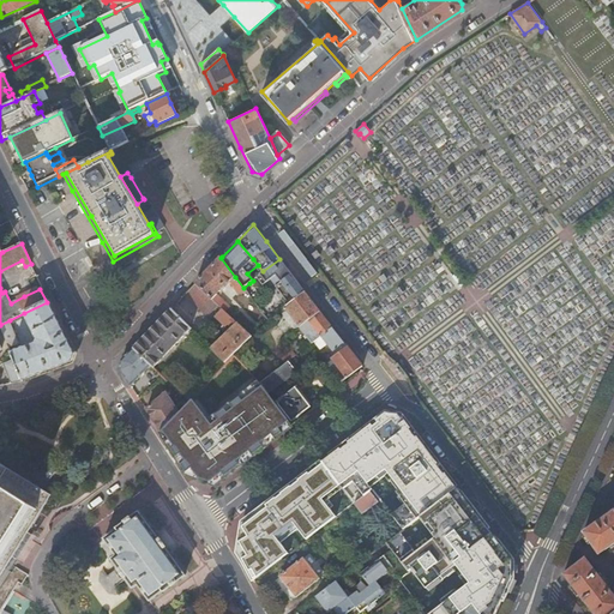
[(244,288),(235,277),(221,258),(197,283),(196,284),(218,307),(222,311),(224,313),(230,308),(217,295),(229,282),(234,288),(234,289),(239,295),(246,290),(244,288)]
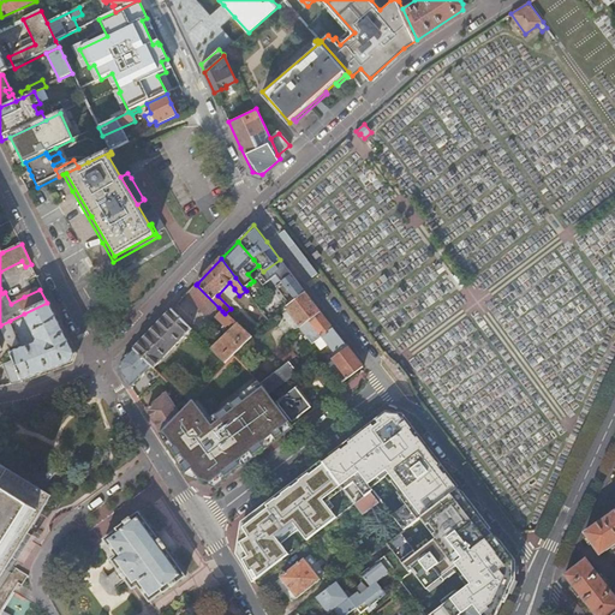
[(280,260),(263,272),(256,278),(262,286),(272,279),(278,287),(293,276),(286,267),(280,260)]
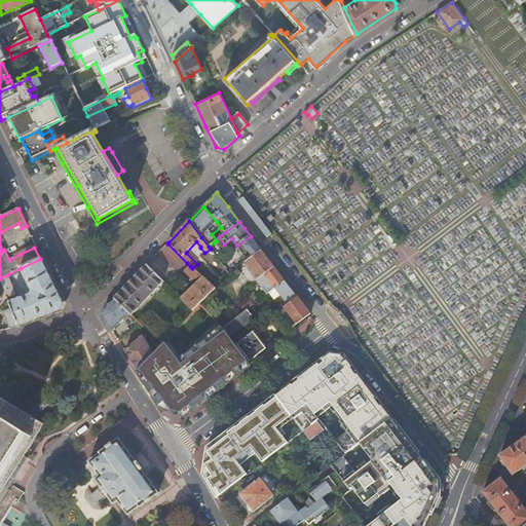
[(262,251),(251,236),(237,246),(236,247),(249,261),(262,251)]
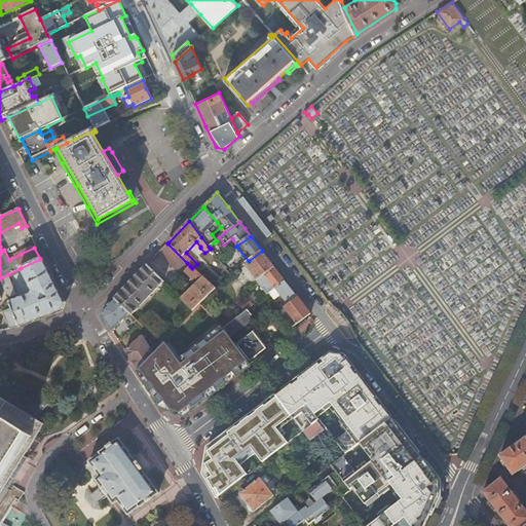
[(187,263),(167,243),(157,254),(177,272),(187,263)]
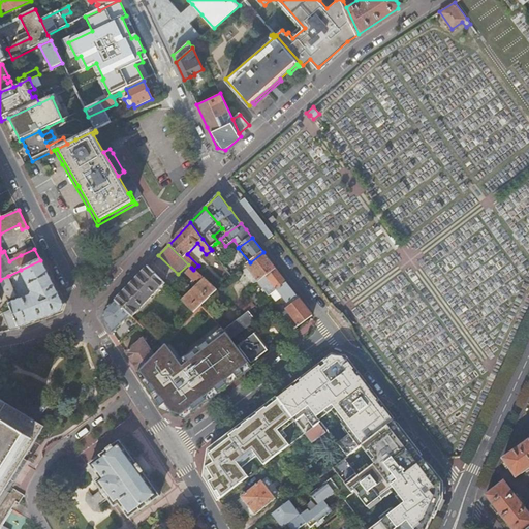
[(270,260),(263,252),(250,262),(243,268),(245,271),(248,269),(258,282),(276,269),(270,260)]
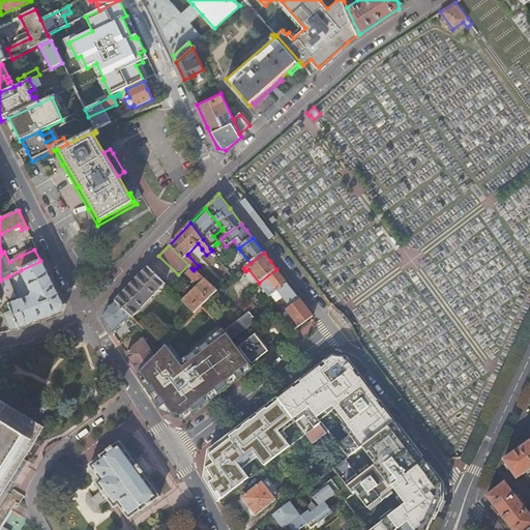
[(0,281),(12,311),(20,329),(63,314),(65,305),(54,283),(43,260),(40,261),(21,270),(24,275),(25,278),(21,280),(25,287),(27,288),(29,287),(31,293),(31,296),(18,301),(10,282),(8,276),(0,281)]
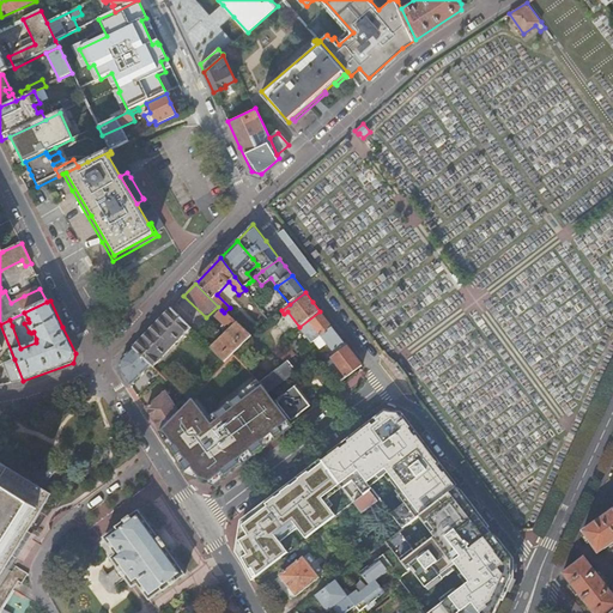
[(153,368),(190,328),(170,309),(133,349),(151,365),(153,368)]
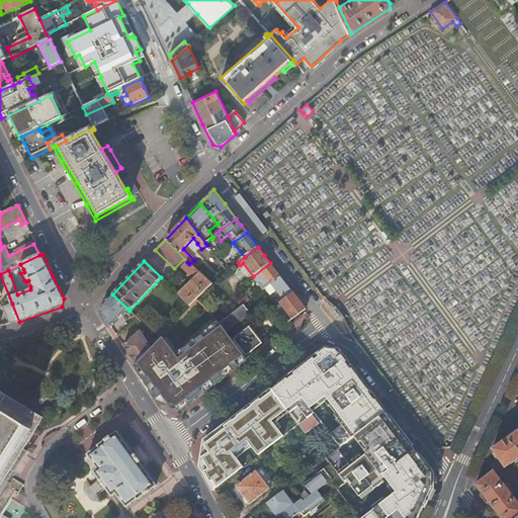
[(211,286),(189,264),(187,262),(180,268),(188,277),(191,275),(194,279),(178,294),(191,308),(196,303),(199,299),(211,286)]
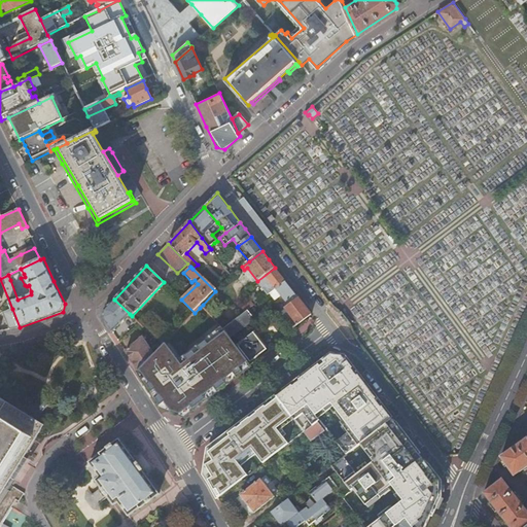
[(280,274),(275,268),(257,281),(269,295),(271,293),(286,282),(280,274)]
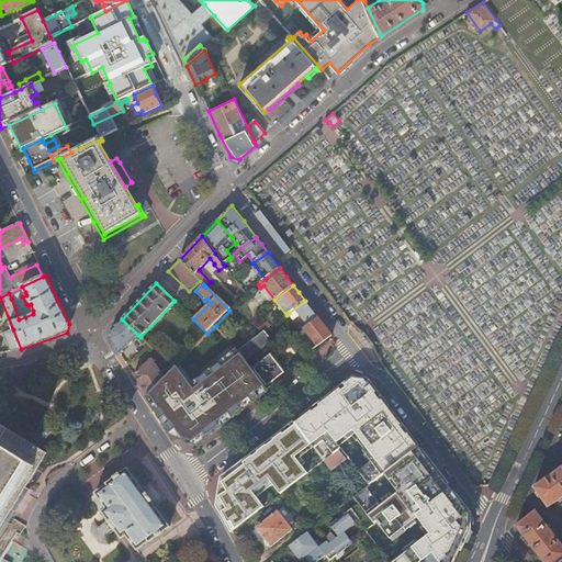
[(25,292),(22,287),(9,293),(11,299),(25,292)]
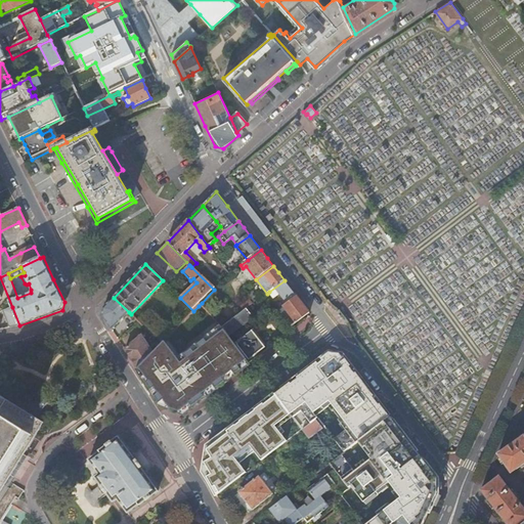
[(295,294),(285,280),(269,292),(274,299),(279,295),(287,304),(297,297),(295,294)]
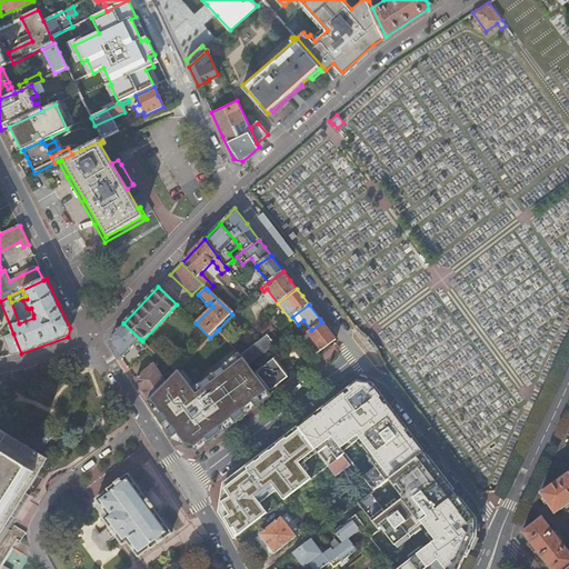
[(315,357),(337,340),(329,330),(322,322),(311,330),(308,333),(317,345),(310,350),(315,357)]
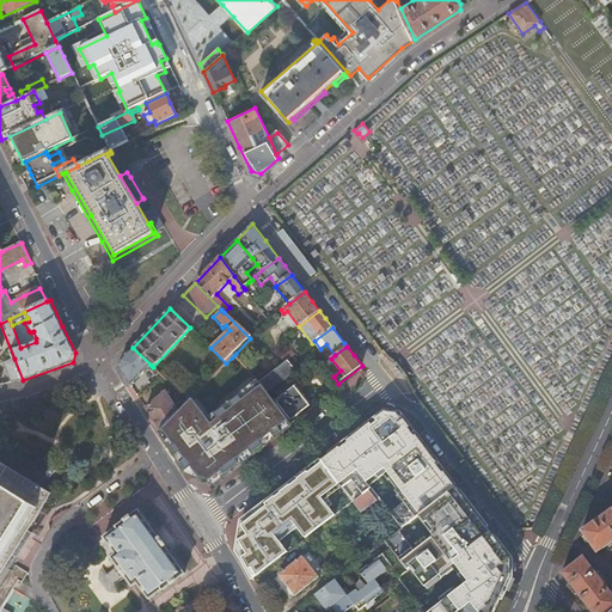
[(151,365),(133,348),(121,360),(121,369),(130,385),(140,375),(151,365)]
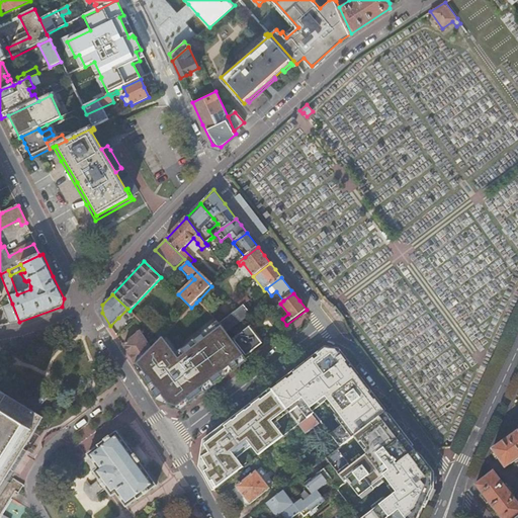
[(251,300),(248,296),(239,305),(241,308),(246,305),(251,300)]
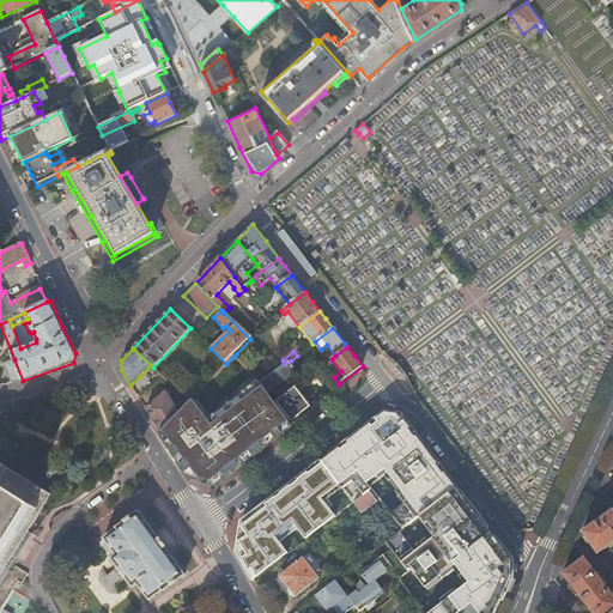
[(382,353),(414,394),(416,393),(406,377),(411,374),(402,362),(396,366),(392,360),(384,352),(382,353)]
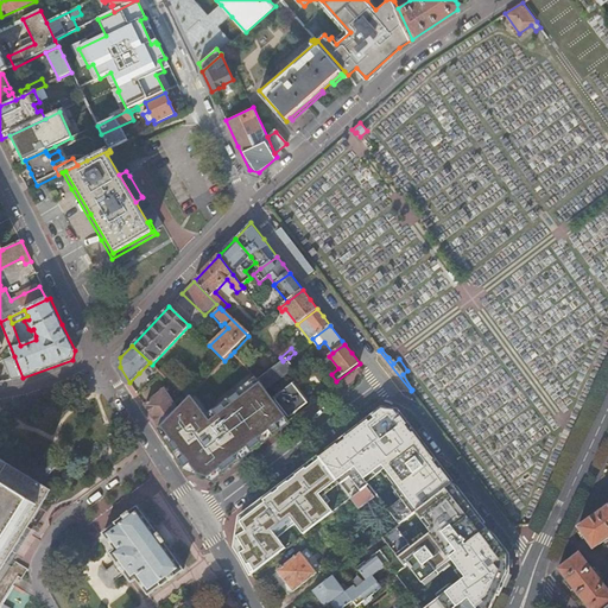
[(23,378),(14,356),(4,360),(11,380),(23,378)]
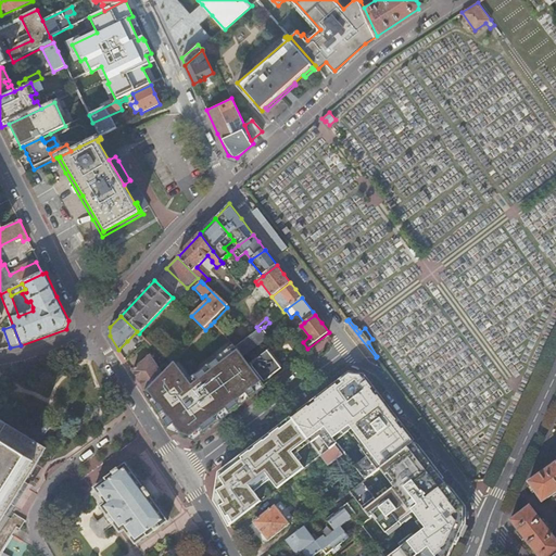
[(264,327),(258,330),(237,348),(244,357),(270,337),(264,327)]
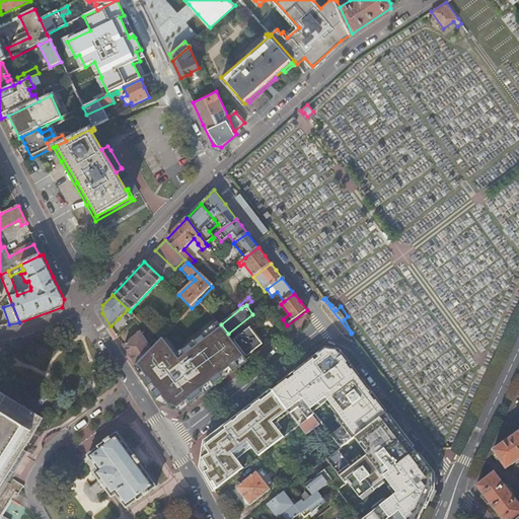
[(181,355),(164,337),(151,350),(136,366),(154,393),(159,400),(172,405),(183,410),(234,370),(247,360),(228,334),(221,324),(221,323),(181,355)]
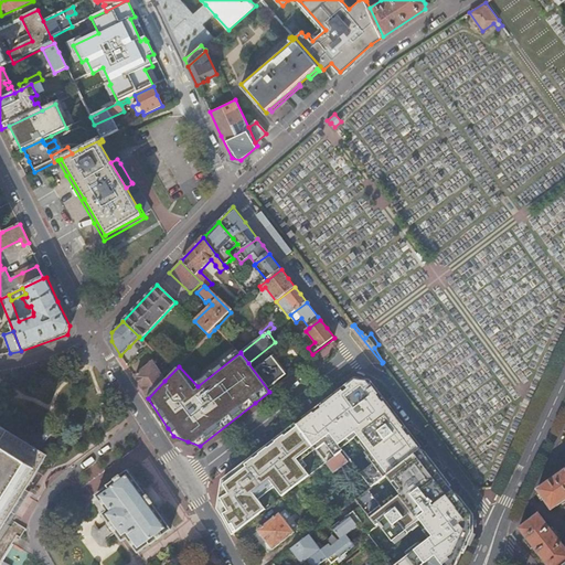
[(273,356),(255,370),(269,388),(287,375),(286,374),(279,365),(273,356)]
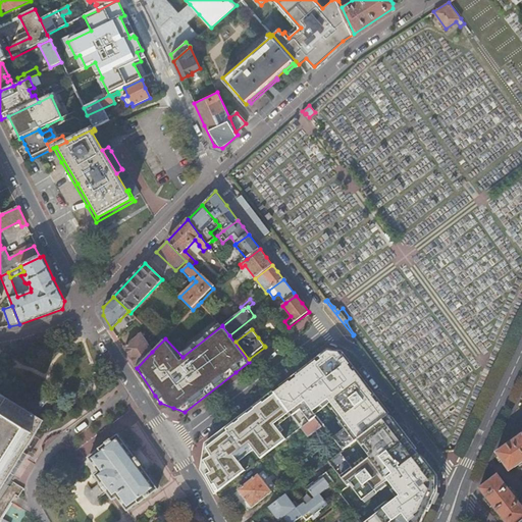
[(125,350),(137,368),(152,352),(142,334),(133,342),(124,349),(125,350)]
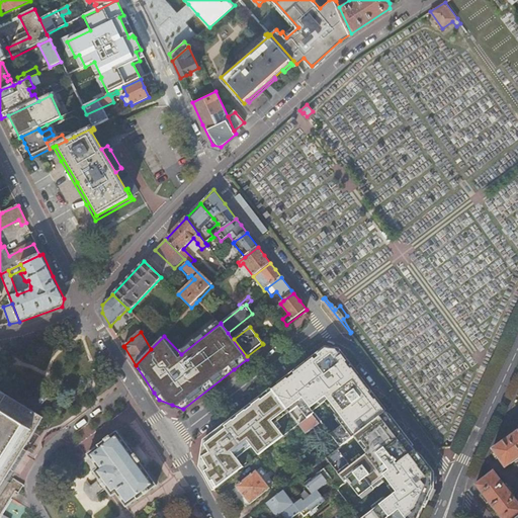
[(341,447),(353,438),(385,413),(339,351),(326,350),(273,390),(272,391),(287,411),(290,414),(298,407),(308,419),(313,415),(315,414),(311,410),(326,398),(331,405),(330,407),(344,425),(331,435),(341,447)]
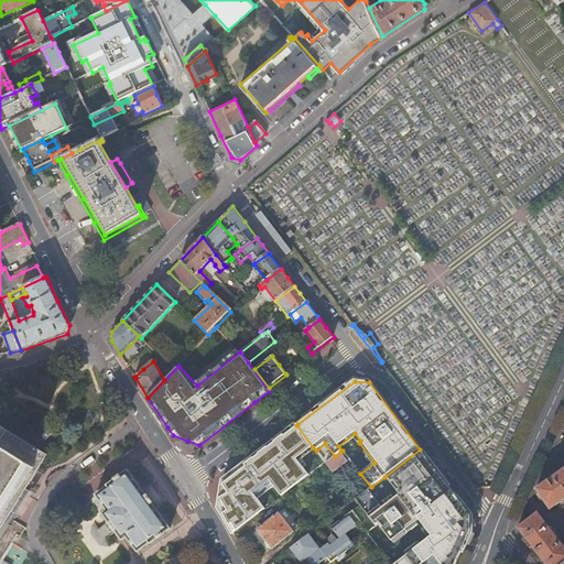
[(266,510),(258,500),(274,487),(282,497),(310,476),(304,468),(307,466),(303,461),(316,451),(313,447),(296,425),(286,433),(249,463),(224,481),(223,491),(220,509),(226,519),(235,534),(266,510)]
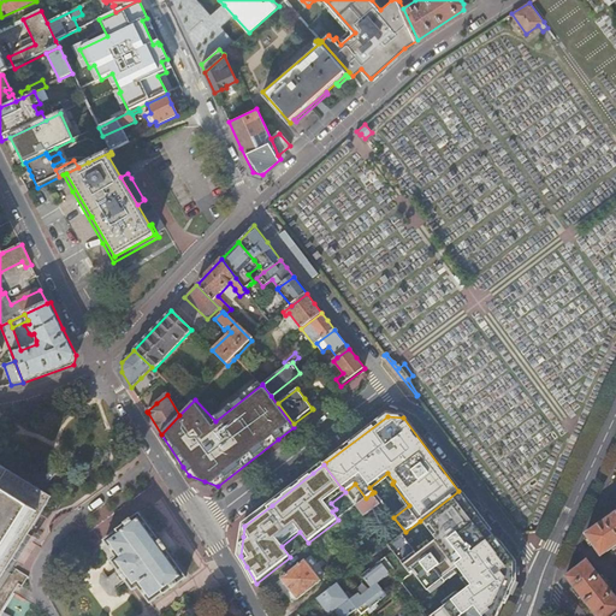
[(0,615),(22,581),(21,581),(24,575),(16,570),(12,576),(5,572),(40,515),(51,497),(46,495),(31,486),(0,466),(0,615)]
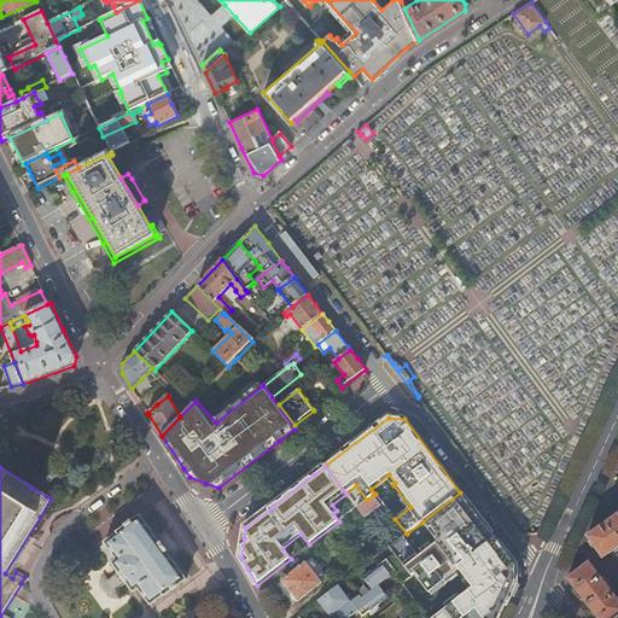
[(460,493),(421,523),(437,543),(419,558),(402,537),(389,548),(394,555),(410,576),(413,573),(427,593),(454,572),(468,590),(433,617),(464,617),(476,610),(482,617),(499,617),(517,582),(516,564),(460,493)]
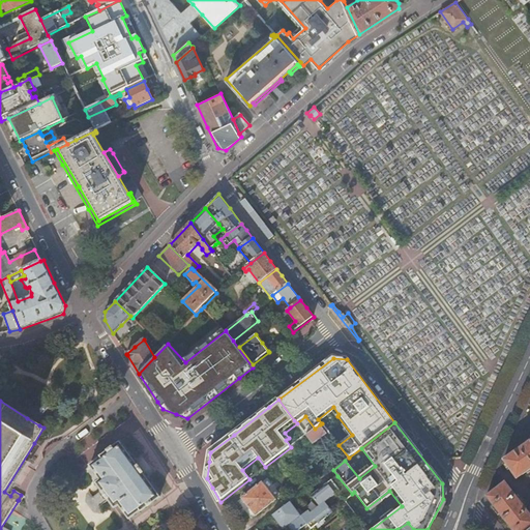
[(315,429),(306,435),(314,444),(327,434),(320,424),(315,429)]
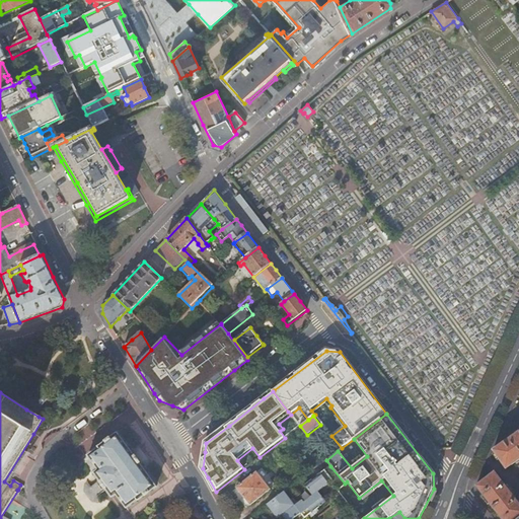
[(518,432),(493,451),(506,469),(518,460),(518,432)]
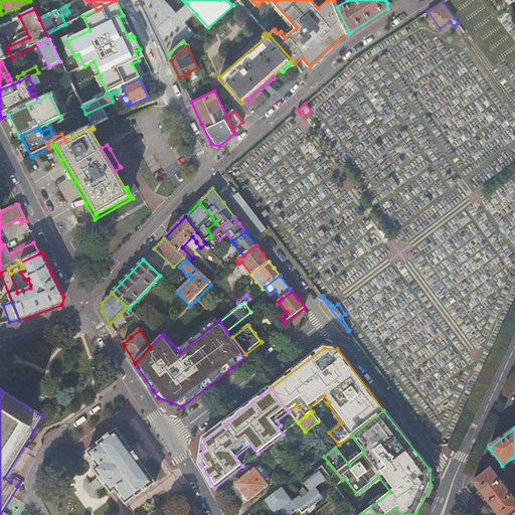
[(137,497),(156,483),(117,430),(98,444),(99,445),(87,453),(95,463),(98,467),(93,470),(99,478),(91,484),(98,492),(106,486),(112,494),(116,491),(126,505),(137,497)]
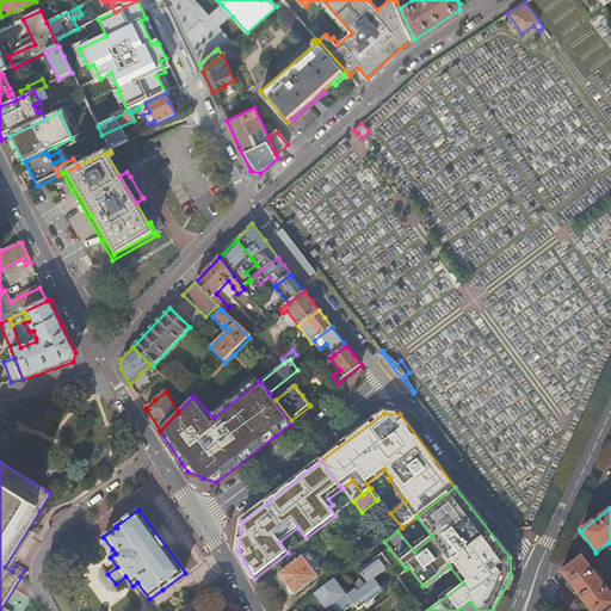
[(369,584),(358,592),(356,590),(347,596),(355,605),(346,610),(358,610),(384,592),(375,579),(387,571),(388,572),(390,571),(396,576),(406,569),(389,549),(359,572),(369,584)]
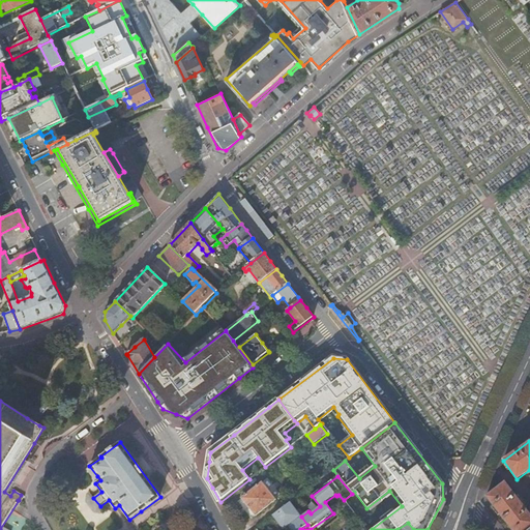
[(263,481),(242,498),(246,504),(248,506),(256,516),(276,500),(263,481)]
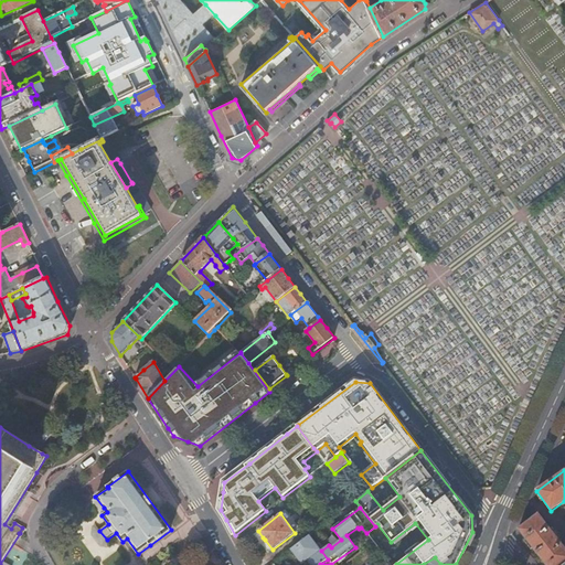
[(519,530),(545,564),(563,564),(564,564),(564,550),(557,540),(560,537),(558,535),(555,532),(553,534),(537,514),(519,530)]
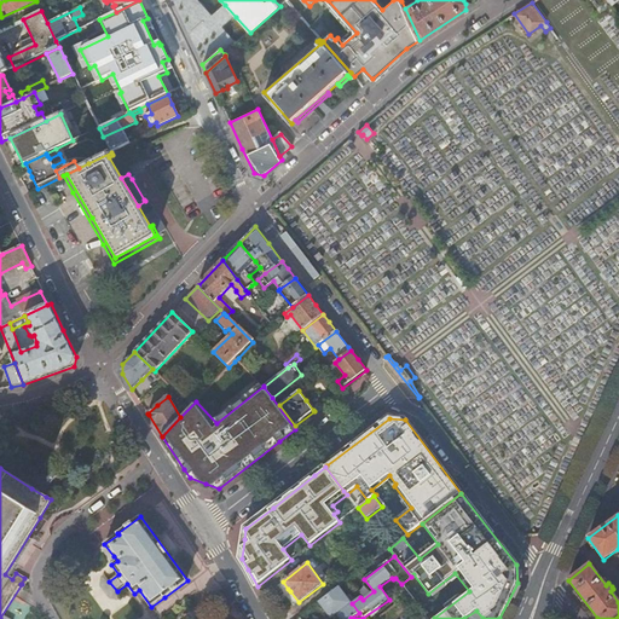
[(337,614),(340,618),(351,618),(359,613),(352,603),(340,586),(319,602),(331,618),(337,614)]
